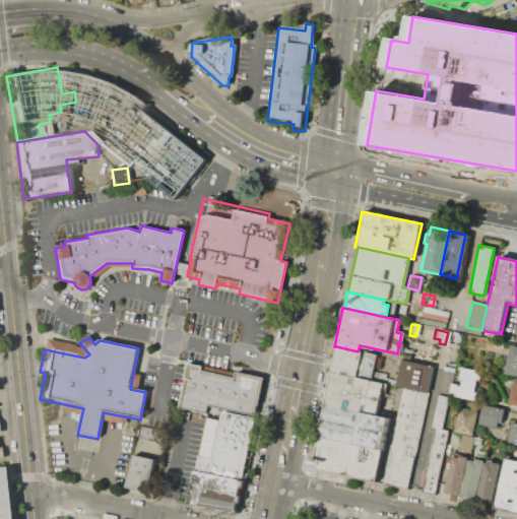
[(509,345),(516,346),(516,377),(502,374),(509,345)]
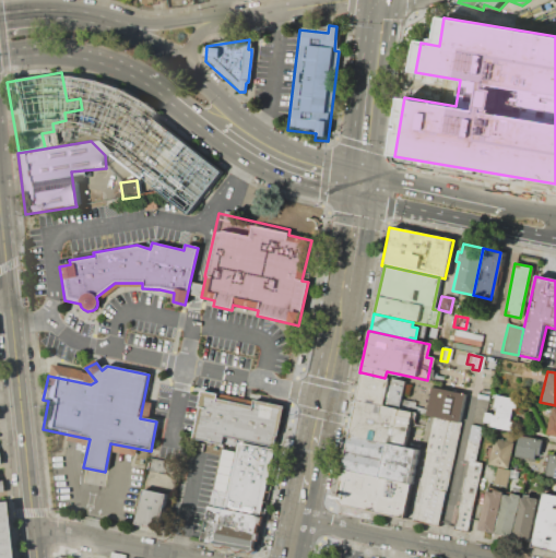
[(362,372),(385,378),(403,382),(398,408),(355,400),(362,372)]
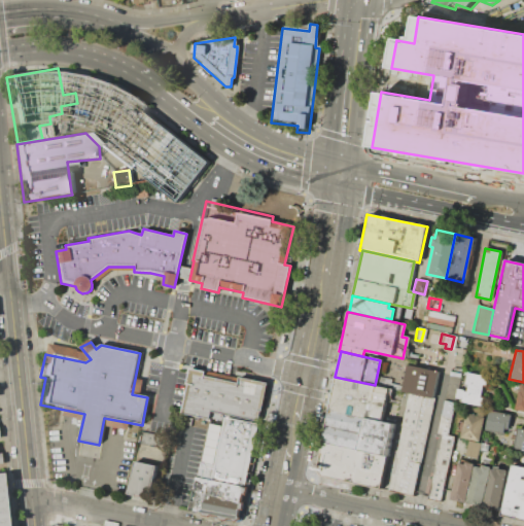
[(406,364),(438,372),(432,398),(400,391),(406,364)]
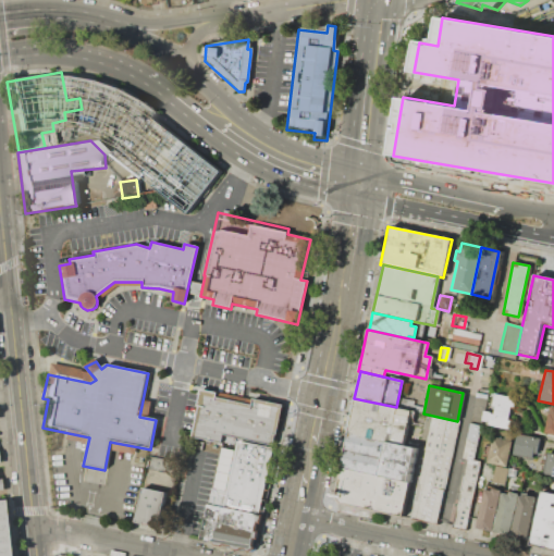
[(199,388),(217,393),(216,397),(250,405),(251,398),(283,405),(273,447),(223,435),(221,444),(191,437),(198,406),(196,405),(199,388)]
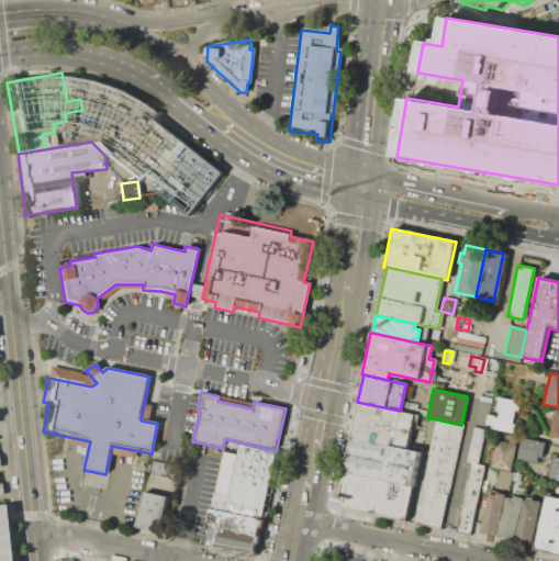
[(498,397),(518,403),(517,411),(514,410),(511,424),(514,425),(512,435),(491,429),(491,426),(484,425),(488,415),(493,416),(493,417),(496,417),(499,411),(495,410),(498,397)]
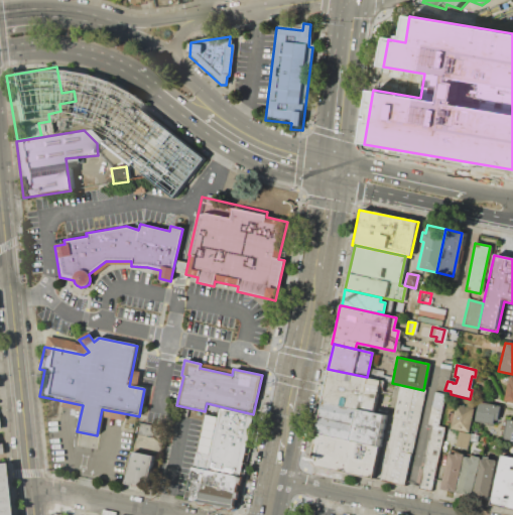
[(328,369),(367,377),(380,380),(373,413),(357,409),(321,402),(328,369)]
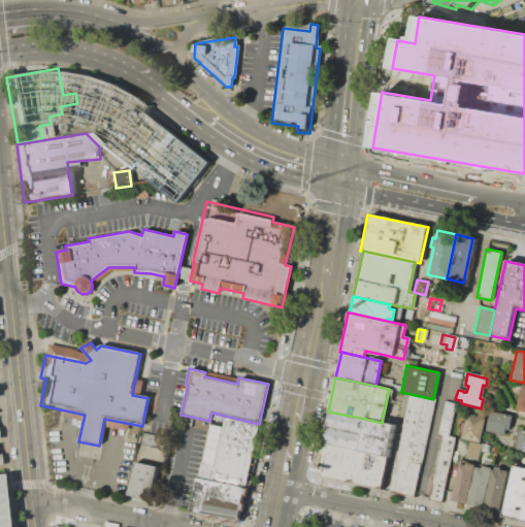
[(520,385),(524,386),(524,410),(515,409),(520,385)]
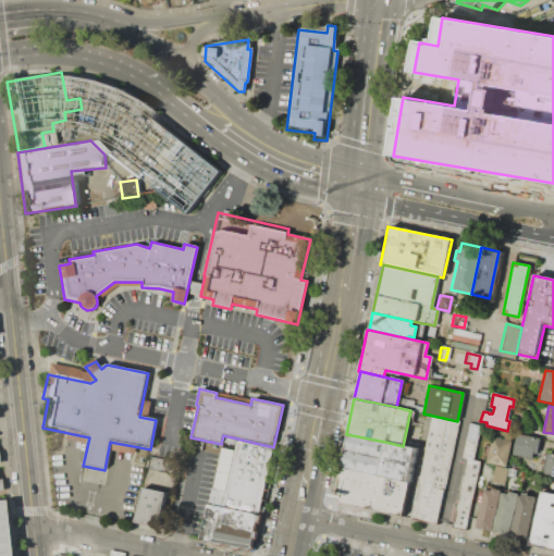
[(435,526),(457,423),(429,417),(407,519),(435,526)]
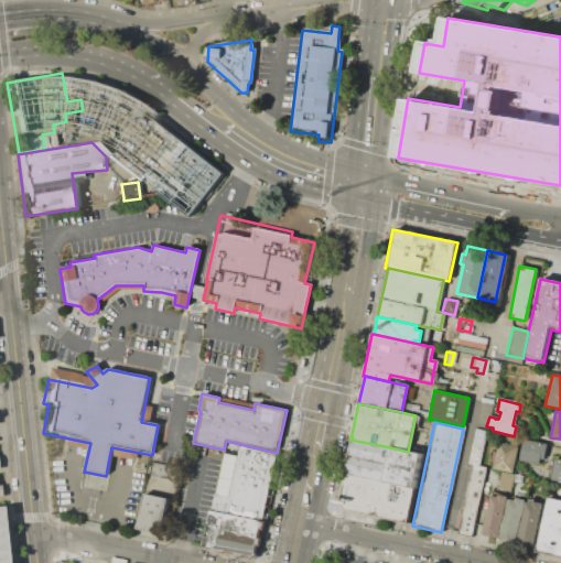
[(351,440),(390,447),(383,482),(345,474),(351,440)]
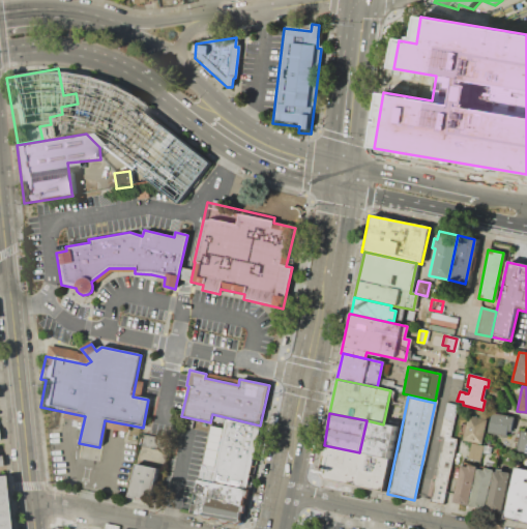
[(487,433),(491,413),(513,417),(508,437),(487,433)]
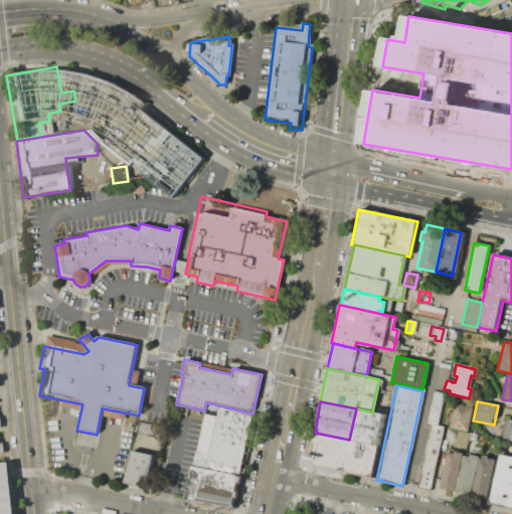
[(449,427),(454,404),(472,408),(467,432),(449,427)]
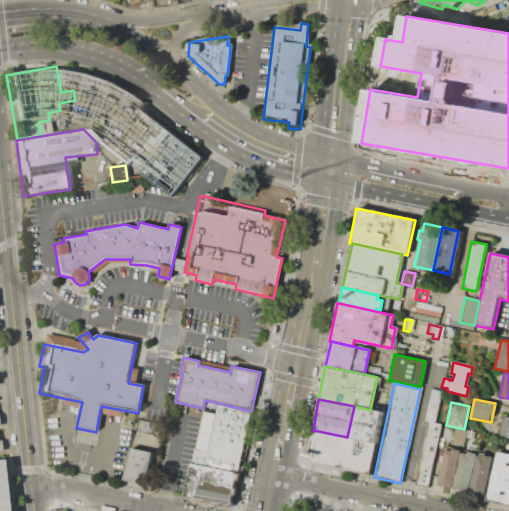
[(219,405),(251,412),(239,472),(206,466),(219,405)]
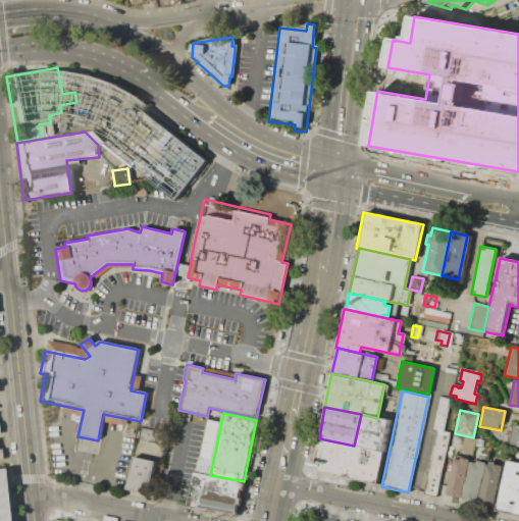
[(434,498),(421,495),(435,432),(430,431),(434,413),(446,416),(442,433),(450,434),(434,498)]
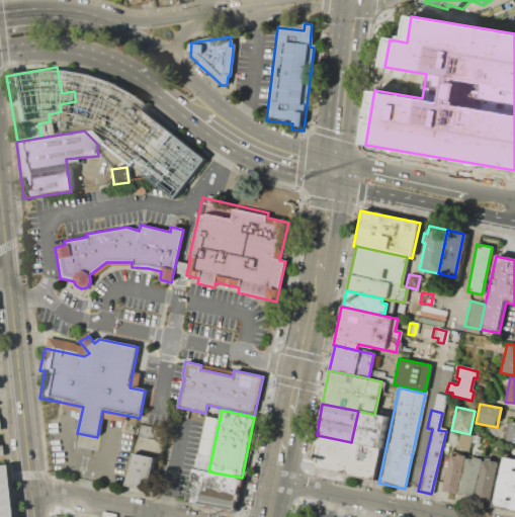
[(358,411),(374,415),(384,417),(378,448),(351,442),(358,411)]
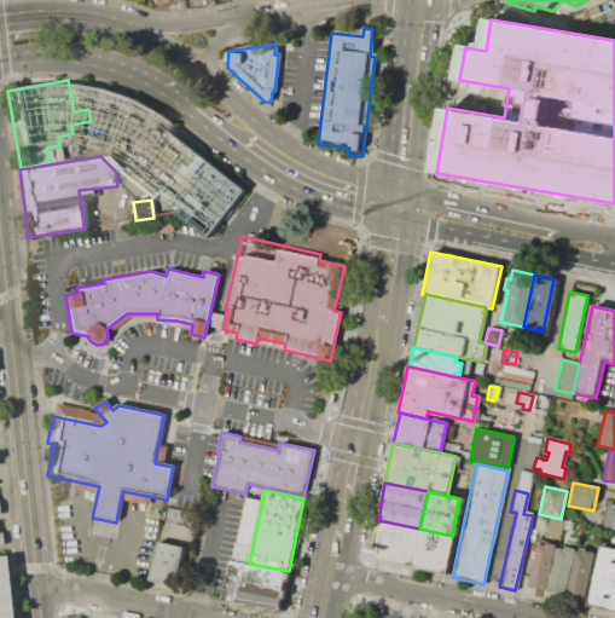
[(614,504),(614,530),(601,527),(607,503),(614,504)]
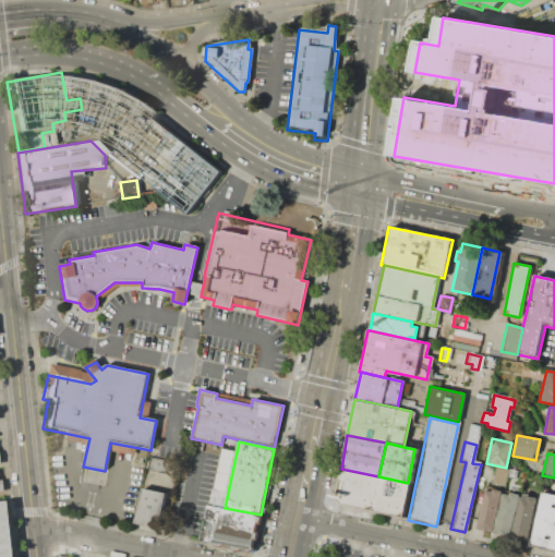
[(148,460),(177,467),(163,532),(134,525),(148,460)]
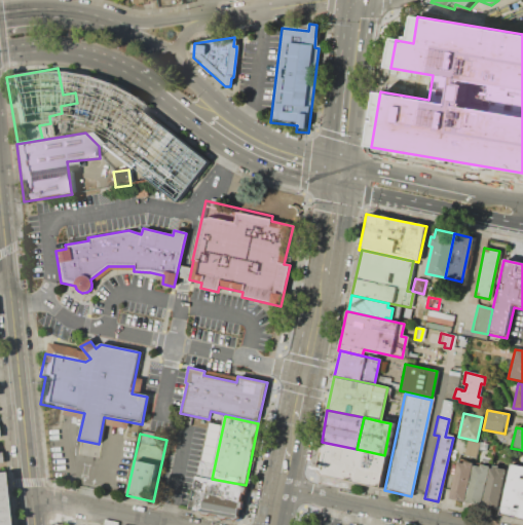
[(465,440),(478,443),(474,459),(462,456),(465,440)]
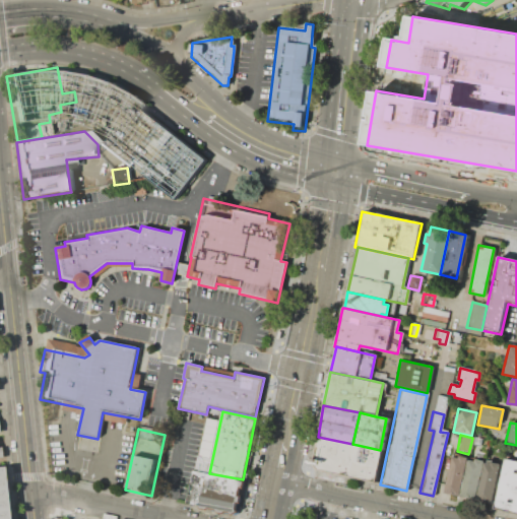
[(312,465),(315,468),(374,481),(381,450),(380,450),(352,444),(318,437),(312,465)]
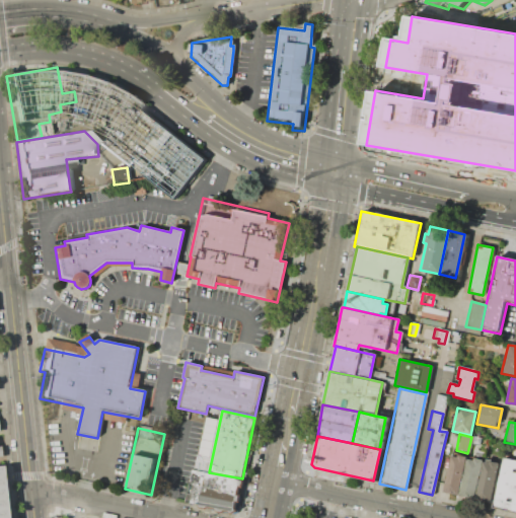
[(449,456),(457,458),(457,455),(465,457),(457,495),(442,493),(449,456)]
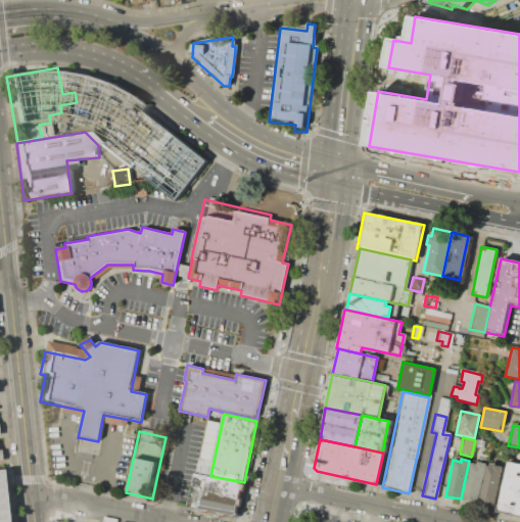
[(463,499),(476,503),(485,464),(476,462),(476,464),(470,464),(463,499)]
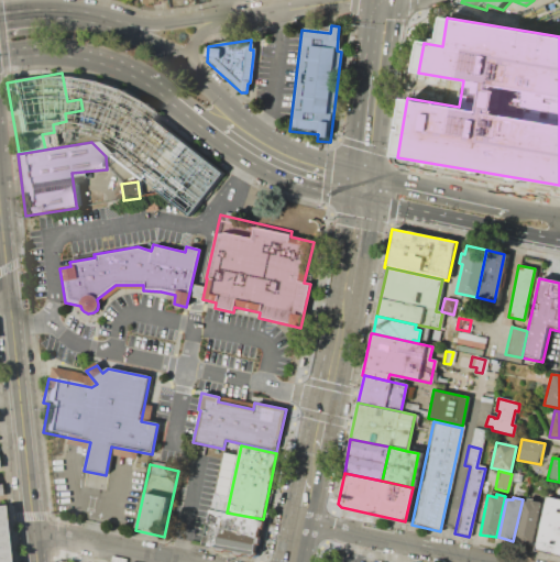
[(546,497),(559,499),(559,555),(534,551),(546,497)]
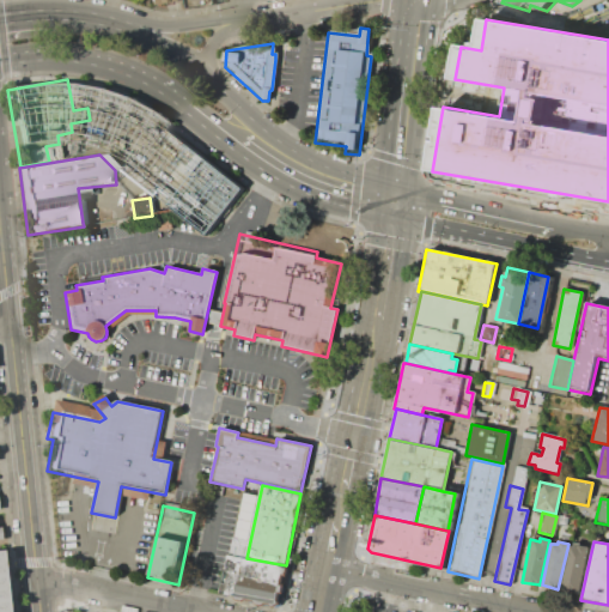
[(570,547),(577,549),(577,546),(588,549),(577,593),(560,589),(570,547)]
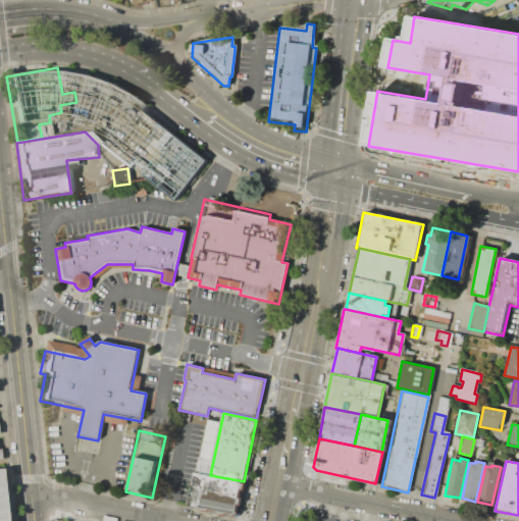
[(186,505),(237,515),(244,481),(210,475),(193,471),(186,505)]
